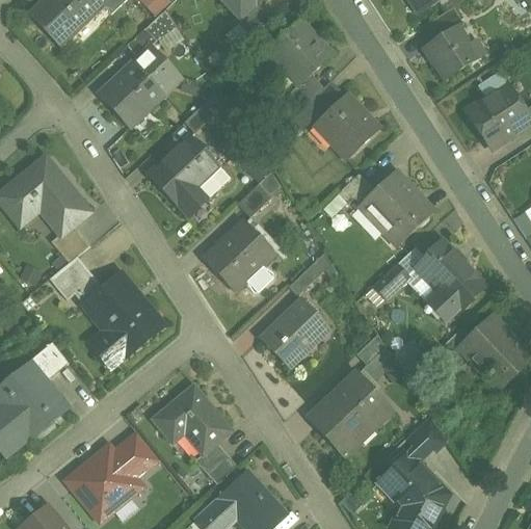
[(45,0),(30,14),(60,46),(103,5),(98,0),(45,0)]
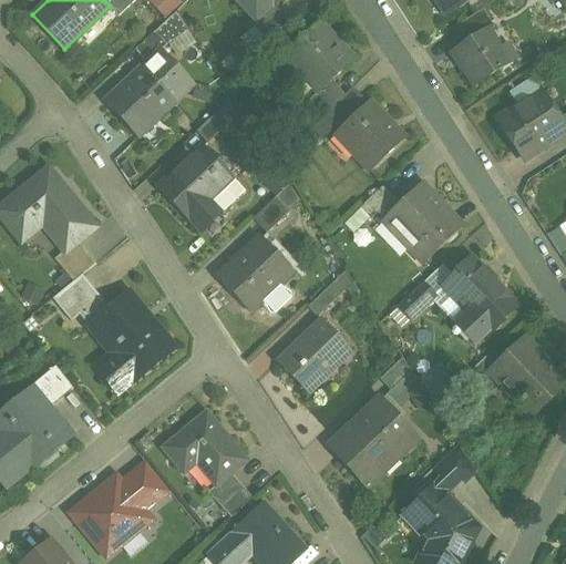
[(104,0),(110,6),(120,16),(136,0),(104,0)]
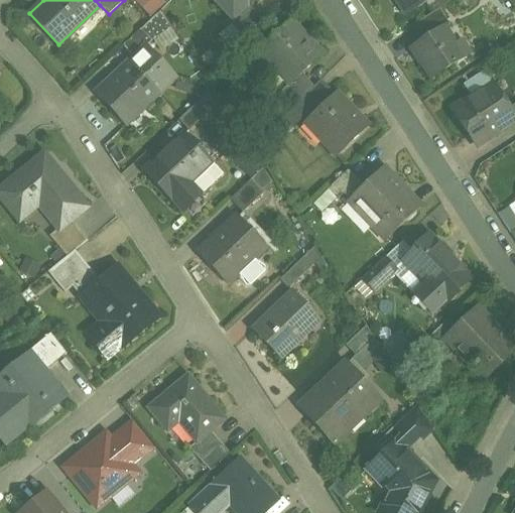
[(214,0),(231,17),(247,2),(248,3),(249,2),(251,0),(214,0)]
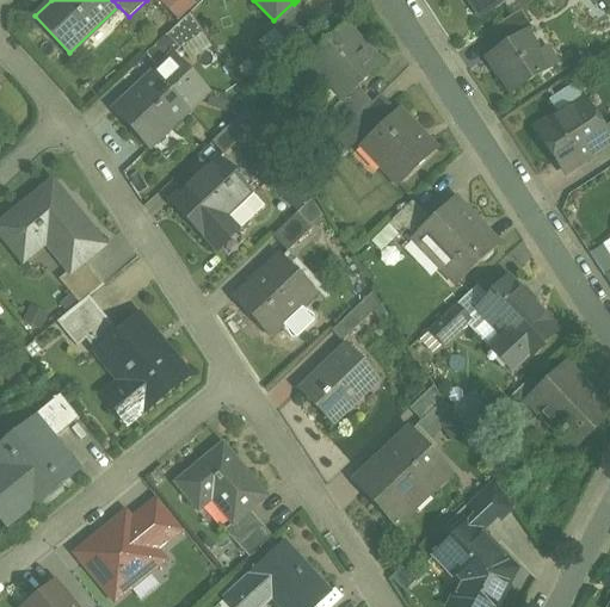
[(474,0),(484,14),(505,0),(474,0)]
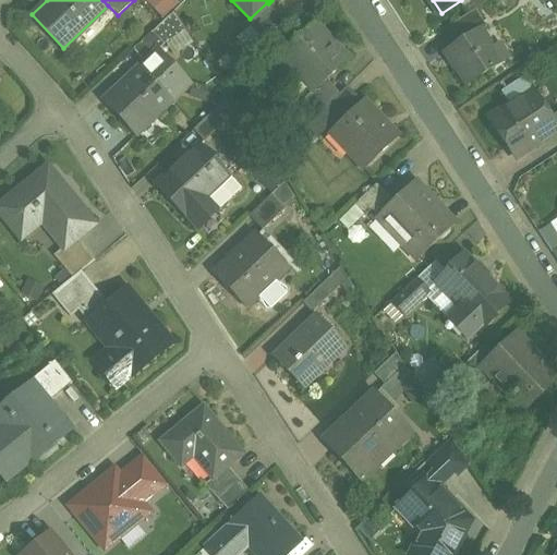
[(283,19),(269,2),(268,3),(251,20),(250,19),(247,22),(263,39),(283,19)]
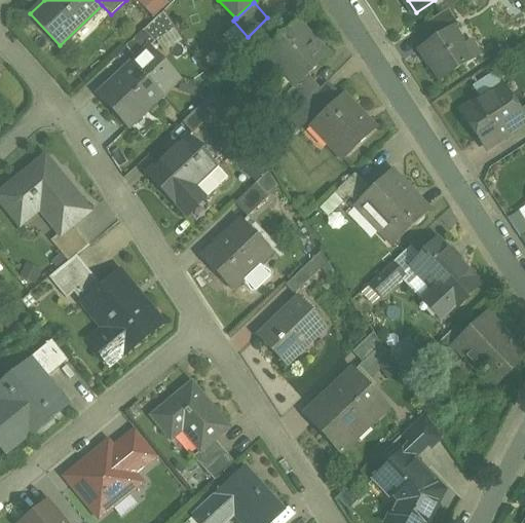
[(252,2),(235,17),(236,19),(253,3),(252,2)]
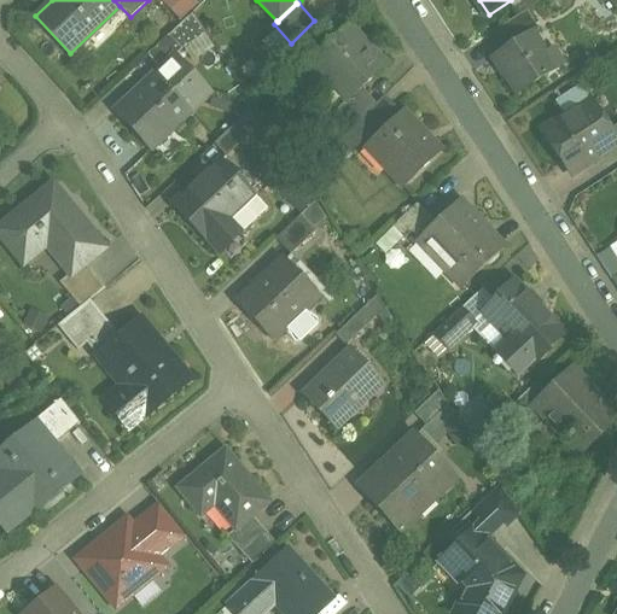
[(527,7),(494,29),(506,47),(531,30),(533,31),(540,27),(527,7)]
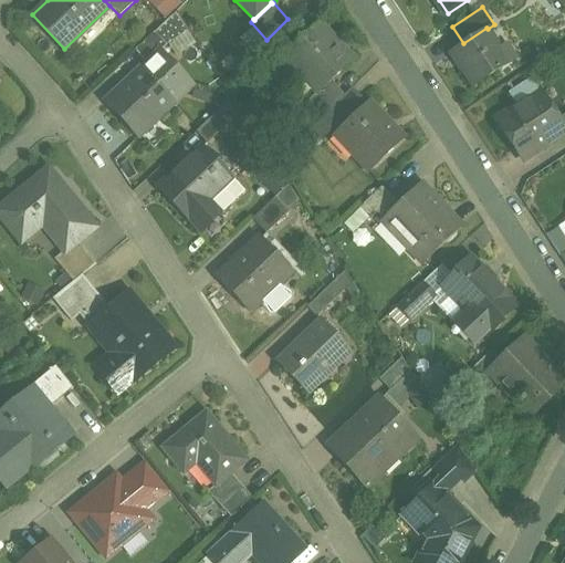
[(182,24),(173,14),(135,50),(145,60),(182,24)]
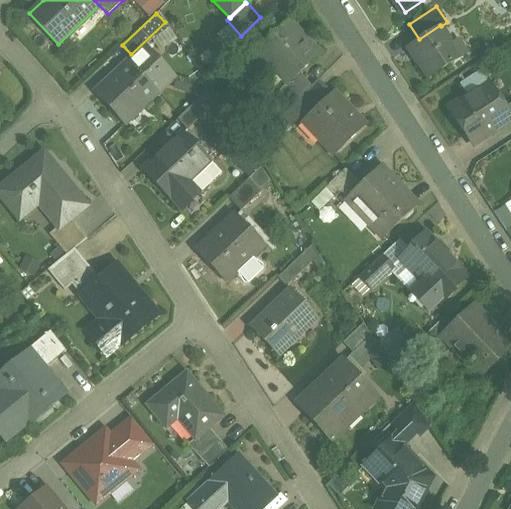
[(319,52),(288,18),(256,48),(287,81),(288,82),(300,71),(319,52)]
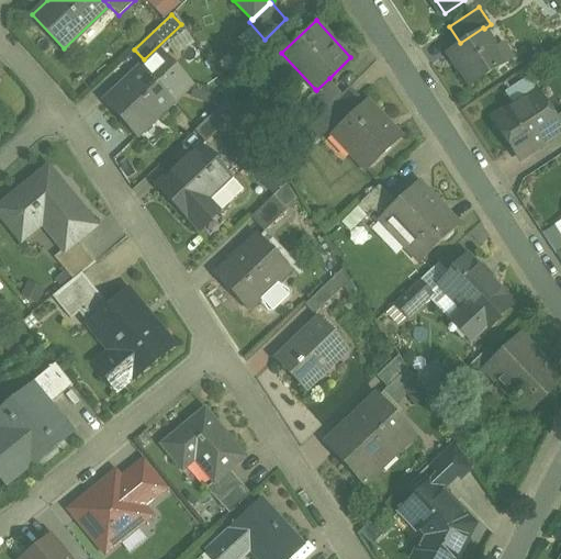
[(460,43),(450,49),(471,82),(505,59),(484,29),(483,28),(460,43)]
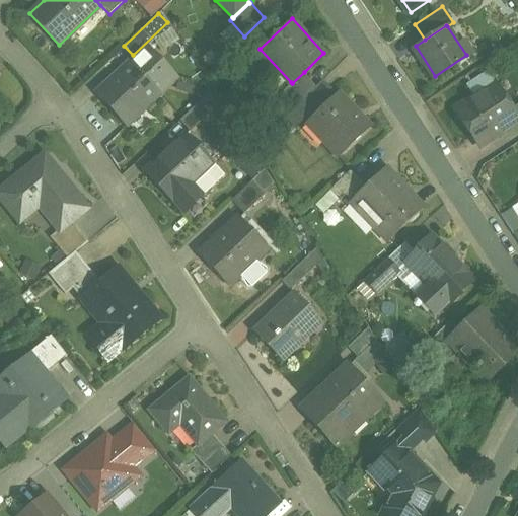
[(147,43),(118,72),(119,73),(99,90),(98,89),(96,91),(128,125),(178,77),(147,43)]
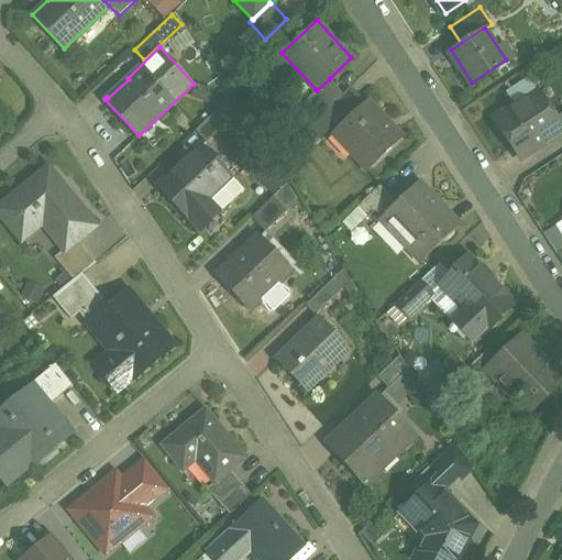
[(330,78),(317,90),(316,89),(307,98),(320,113),(321,113),(343,92),(343,91),(330,78)]
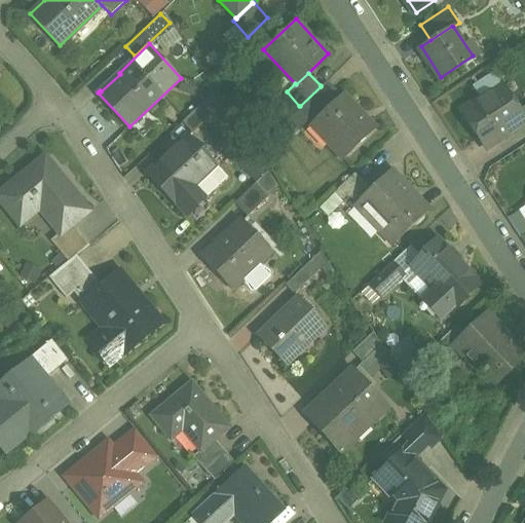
[(339,96),(325,81),(321,85),(321,86),(300,106),(299,106),(292,113),(302,123),(314,111),(320,115),(339,96)]
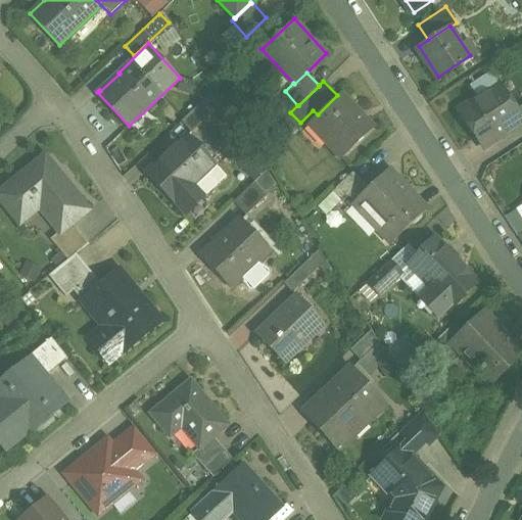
[(499,83),(467,103),(465,110),(462,112),(483,145),(521,119),(521,117),(519,113),(499,83)]
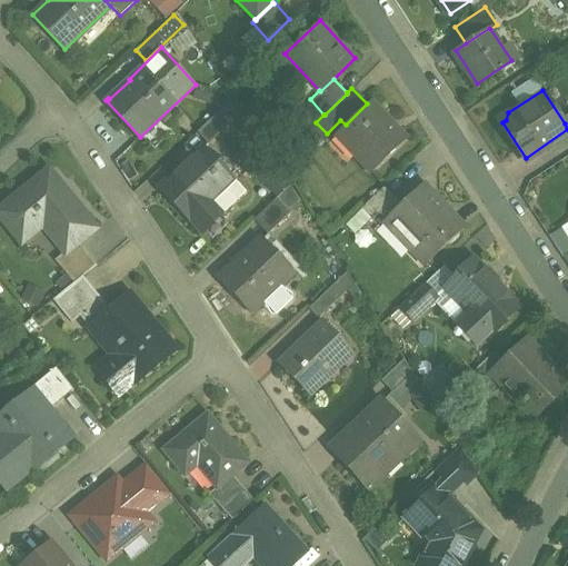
[(233,96),(197,130),(208,142),(229,122),(237,132),(249,121),(233,96)]
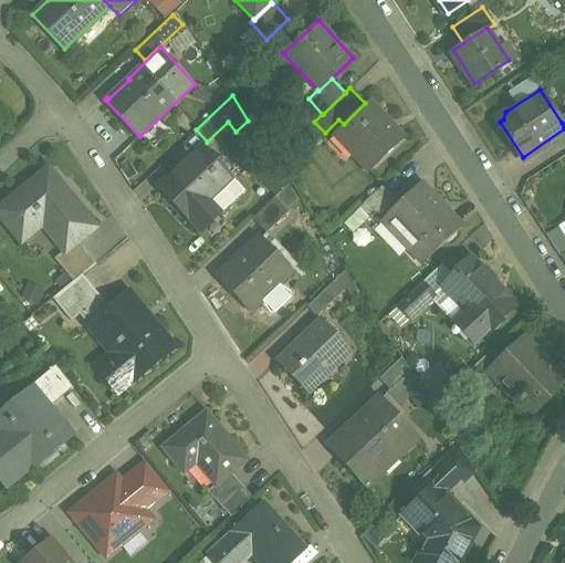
[(404,136),(368,100),(365,103),(344,124),(334,133),(335,134),(338,131),(356,148),(353,152),(369,169),(404,136)]
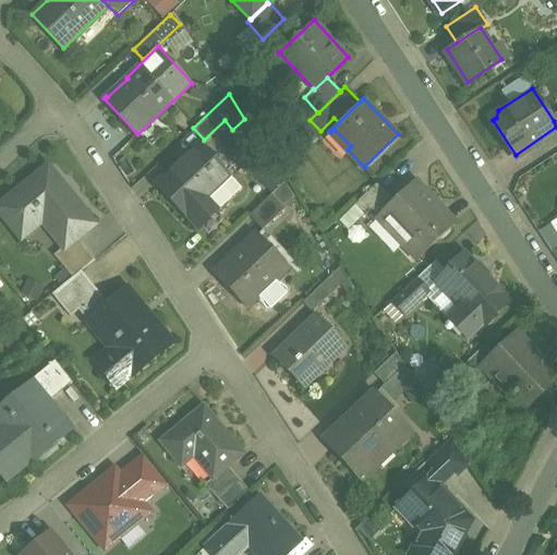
[(198,145),(179,163),(179,161),(156,183),(185,215),(188,213),(200,225),(216,209),(204,196),(229,173),(200,142),(197,144),(198,145)]
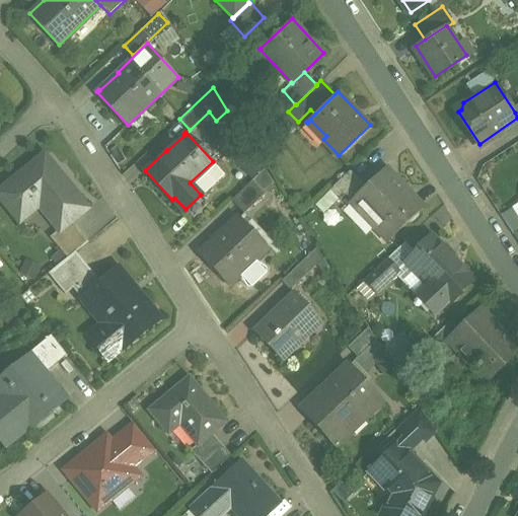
[(86,207),(44,154),(0,190),(0,195),(19,219),(20,218),(16,213),(34,199),(59,228),(60,228),(71,219),(86,207)]
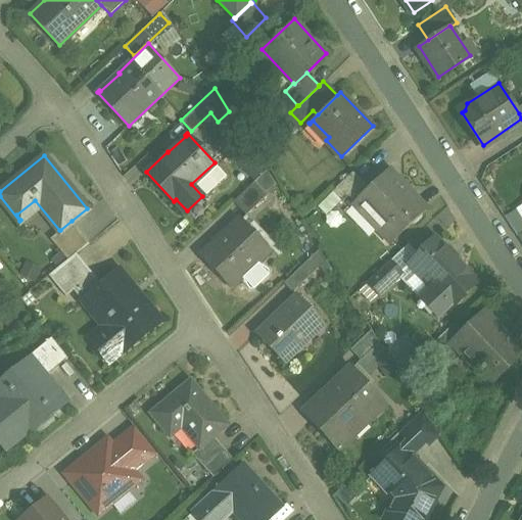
[(267,169),(253,181),(267,194),(277,184),(267,169)]
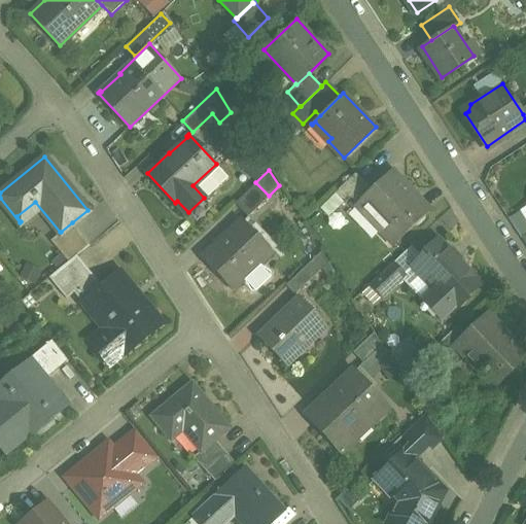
[(391,170),(356,203),(357,204),(363,199),(384,220),(379,226),(394,242),(429,209),(417,197),(416,198),(391,172),(392,171),(391,170)]
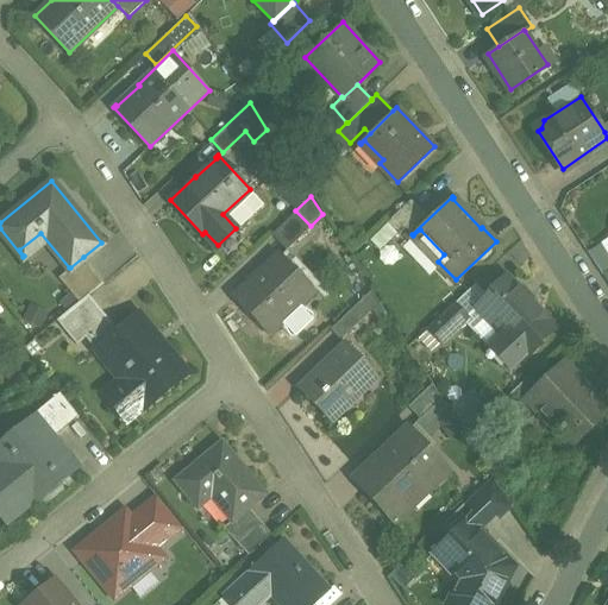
[(411,197),(387,221),(399,233),(422,209),(411,197)]
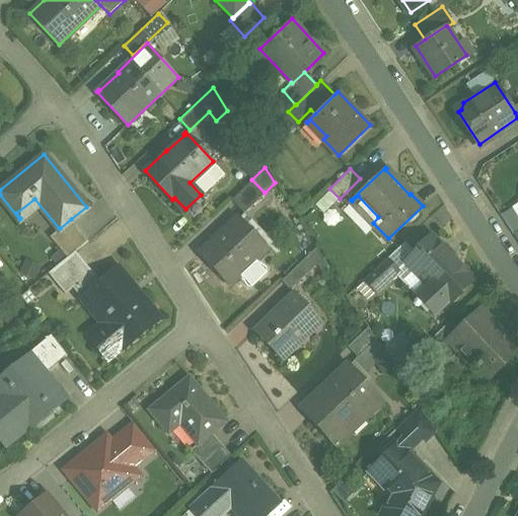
[(251,179),(231,199),(244,212),(265,193),(251,179)]
